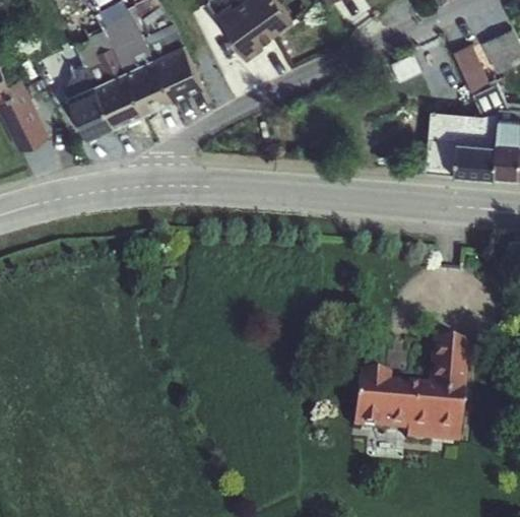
[(115,0),(103,0),(110,10),(118,4),(115,0)]
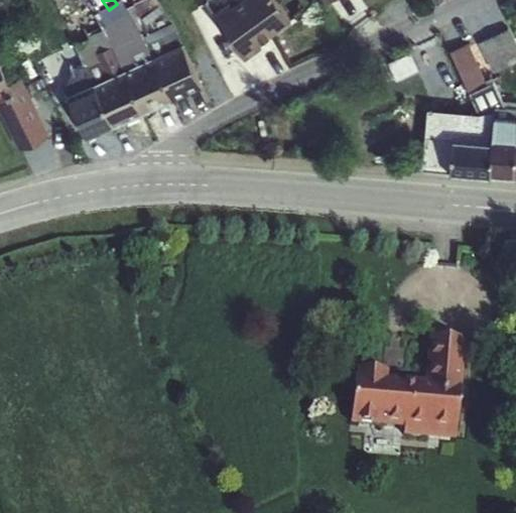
[(141,35),(151,58),(180,44),(171,21),(155,0),(143,0),(134,4),(148,32),(141,35)]
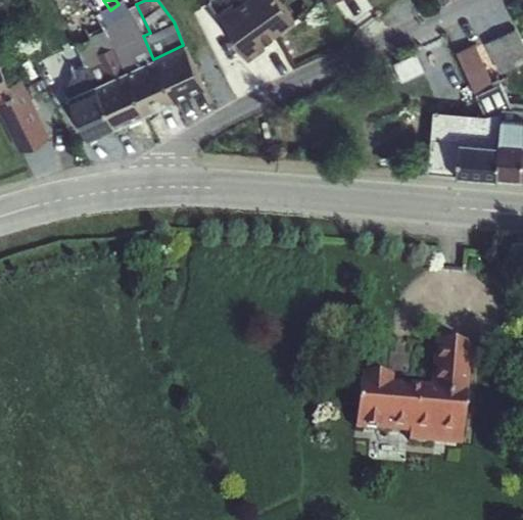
[(235,8),(245,0),(214,0),(208,4),(217,15),(232,4),(235,8)]
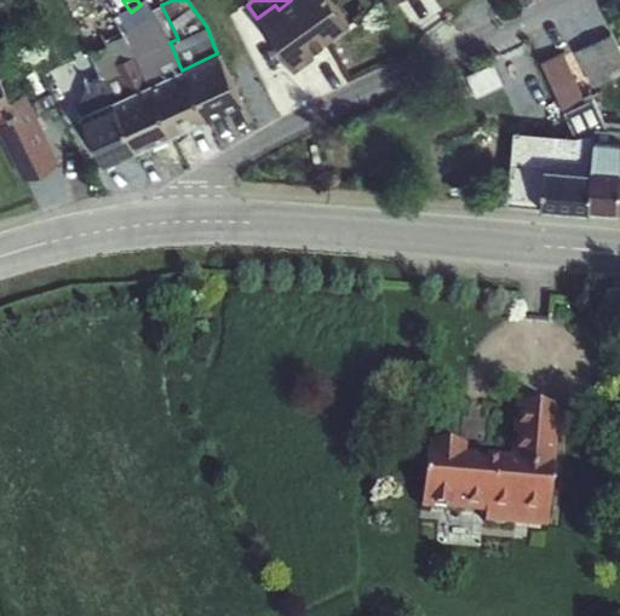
[(275,5),(257,18),(253,21),(294,75),(314,61),(311,56),(349,28),(328,0),(291,0),(279,10),(275,5)]
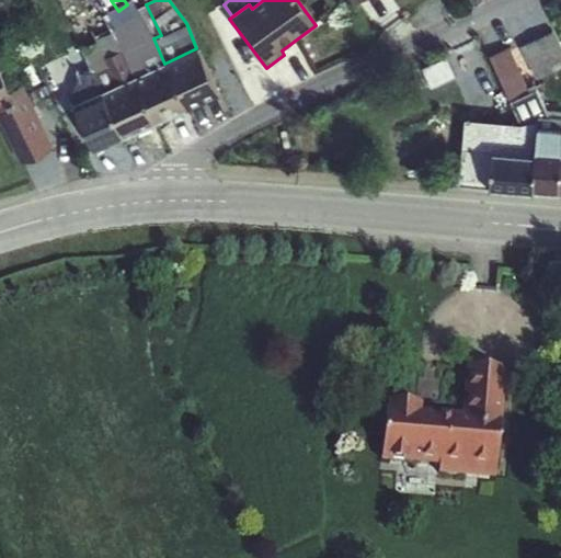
[(450,0),(456,9),(467,3),(470,10),(483,2),(481,0),(450,0)]
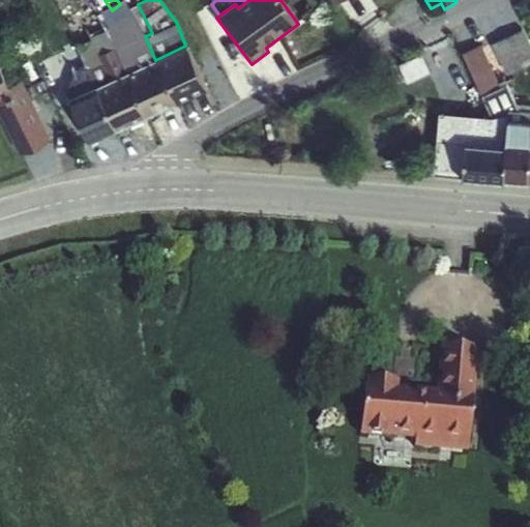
[(85,69),(93,88),(125,74),(114,48),(92,8),(78,13),(85,30),(81,32),(85,44),(76,47),(85,69)]
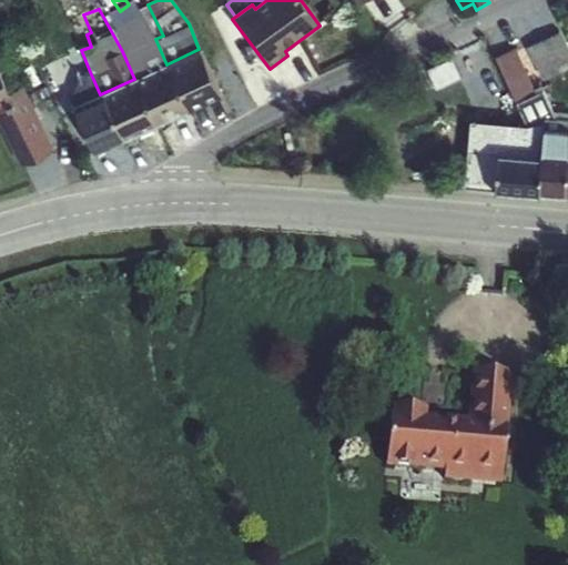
[(122,51),(134,79),(166,64),(155,39),(141,16),(130,22),(133,28),(130,29),(138,44),(122,51)]
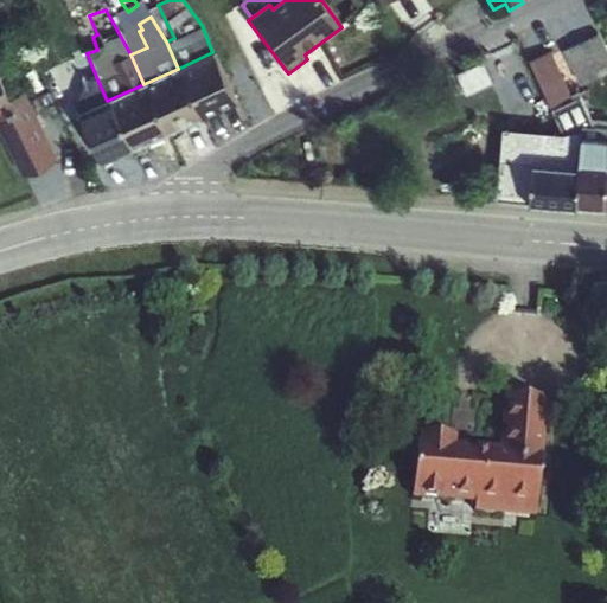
[(606,55),(598,36),(561,53),(577,88),(606,74),(606,55)]
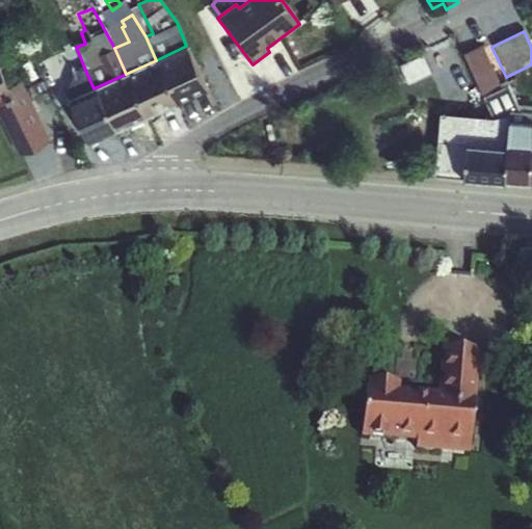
[(156,60),(176,106),(208,91),(186,46),(156,60)]
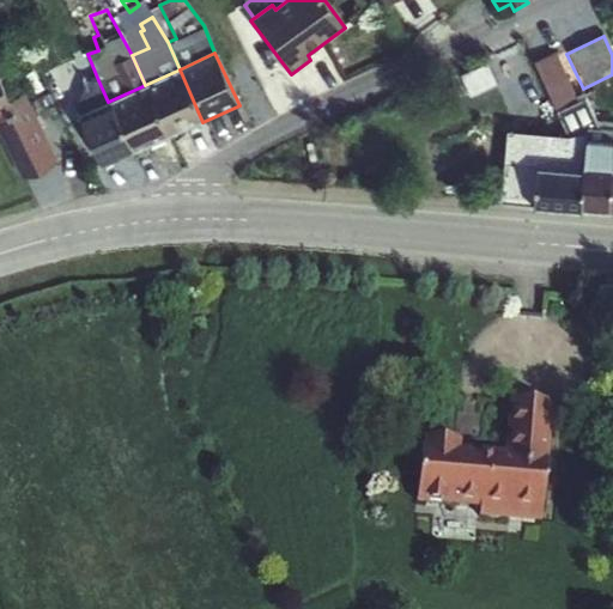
[(556,54),(534,64),(556,110),(577,102),(556,54)]
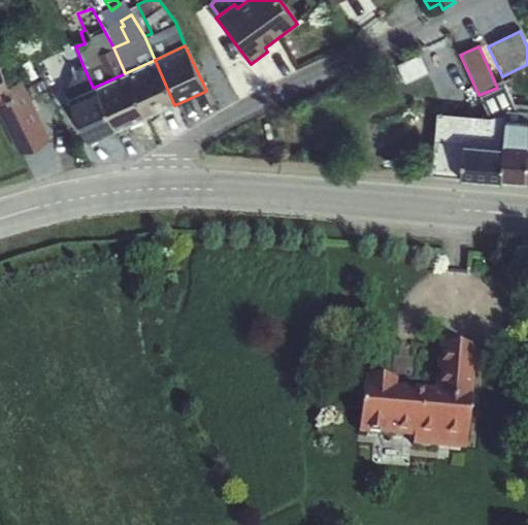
[(420,56),(397,66),(405,86),(428,74),(420,56)]
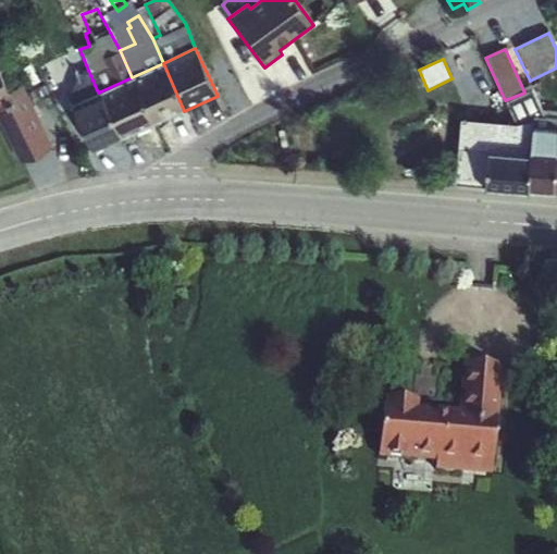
[(132,77),(152,124),(184,111),(163,63),(132,77)]
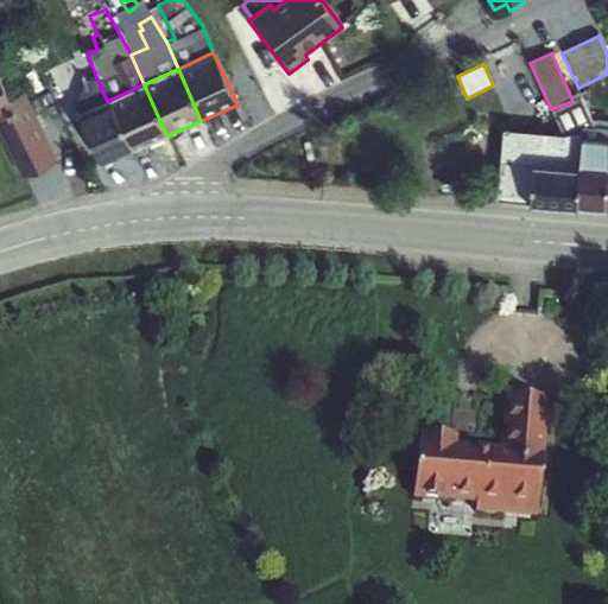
[(0,76),(0,129),(24,178),(57,161),(24,94),(12,100),(0,76)]
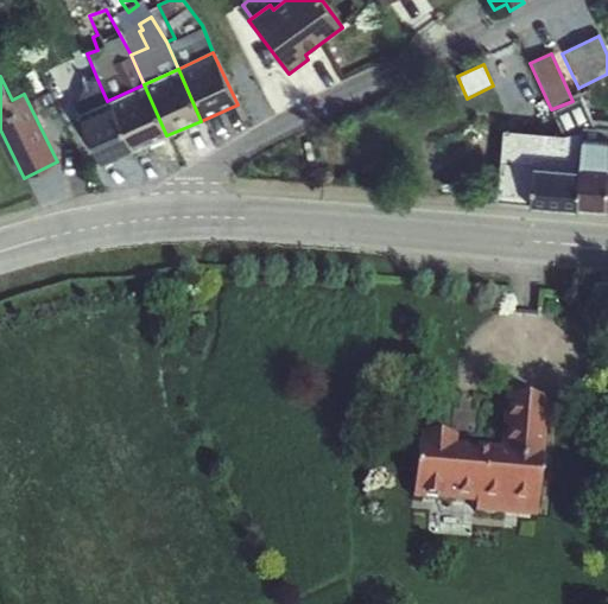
[(107,101),(97,80),(93,82),(88,84),(83,87),(81,91),(77,97),(77,105),(77,112),(78,114),(107,101)]
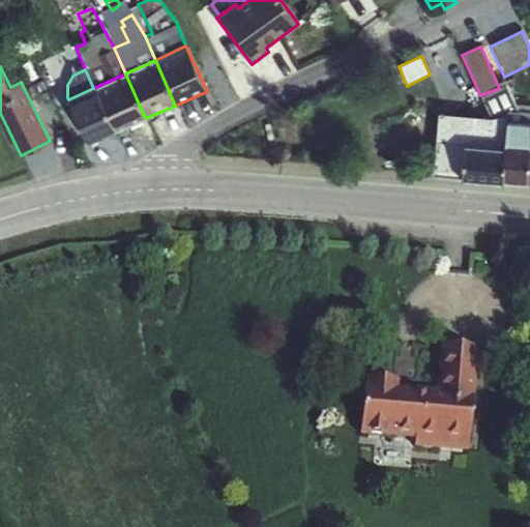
[(93,88),(115,132),(145,118),(125,74),(93,88)]
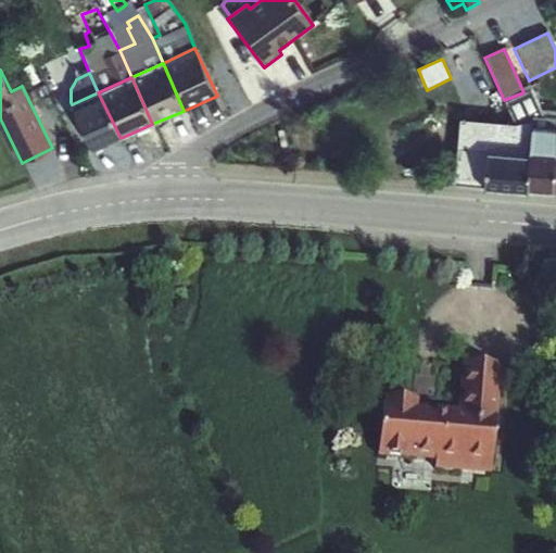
[(98,92),(72,104),(93,151),(121,138),(98,92)]
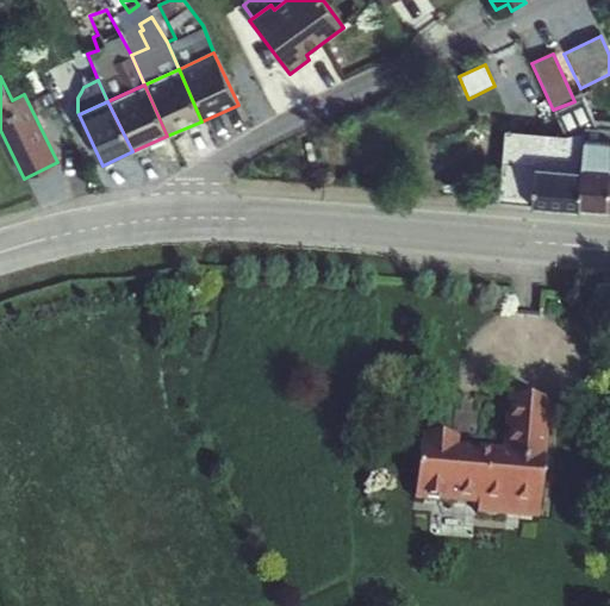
[(584,139),(582,161),(609,162),(609,130),(597,130),(585,129),(584,139)]
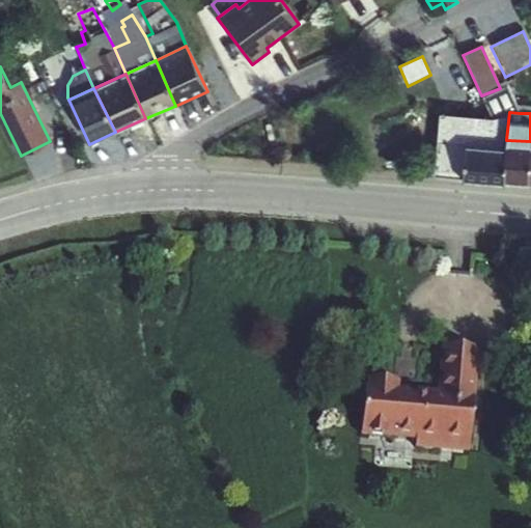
[(505,146),(506,140),(508,121),(492,119),(440,115),(434,176),(463,178),(466,143),(505,146)]
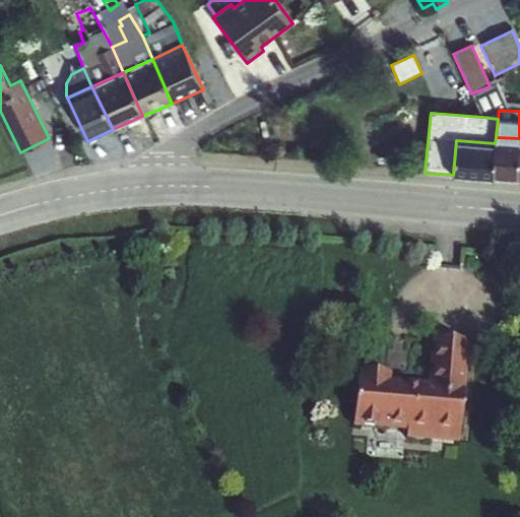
[(519,138),(496,137),(495,143),(494,179),(517,181),(519,153),(519,138)]
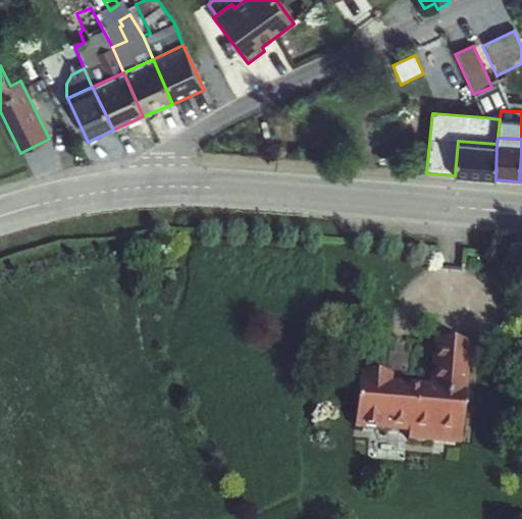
[(458,141),(455,175),(496,179),(497,144),(458,141)]
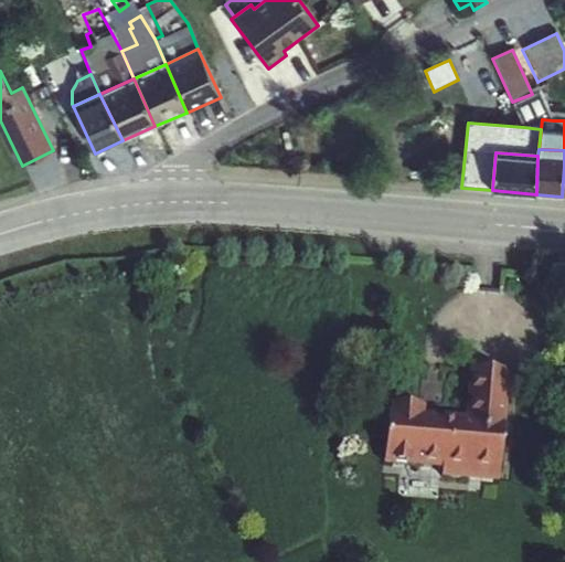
[(387,415),(382,469),(441,474),(440,483),(498,487),(508,378),(468,373),(465,422),(423,419),(424,411),(390,407),(390,415),(387,415)]
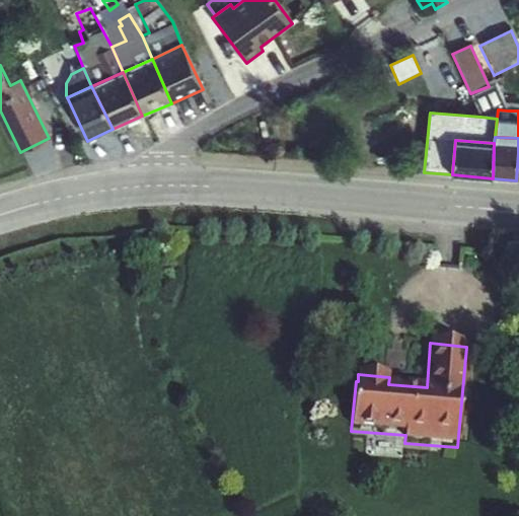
All buildings are outlined.
